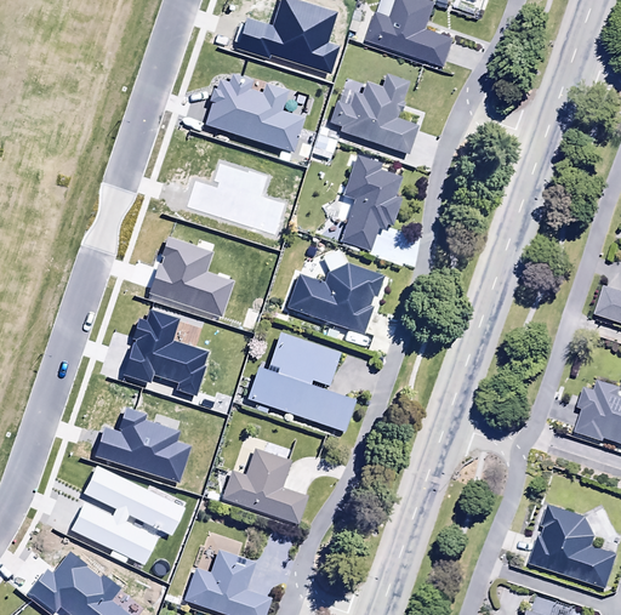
[(376,11),(369,38),(446,62),(454,39),(426,29),(436,0),(396,0),(391,16),(376,11)]
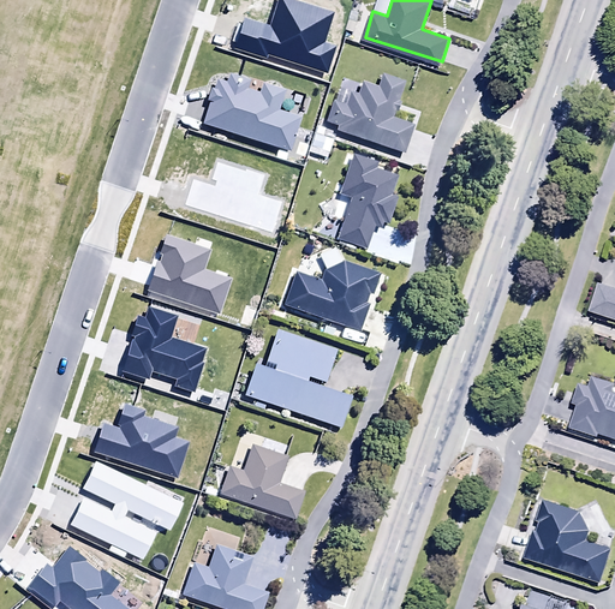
[(328,121),(339,125),(338,130),(404,153),(415,124),(394,117),(406,81),(383,72),(378,87),(364,81),(360,93),(353,90),(348,103),(335,99),(328,121)]
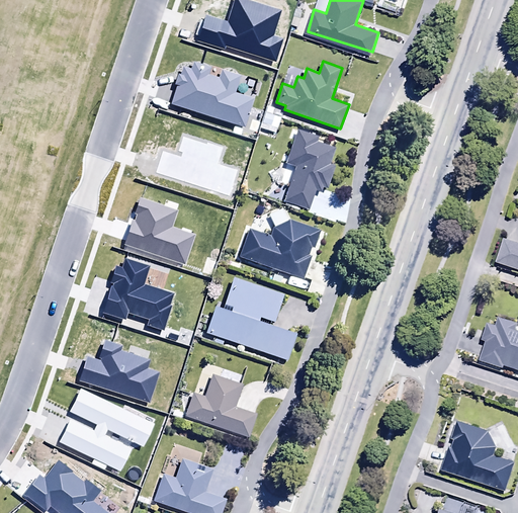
[(281,116),(265,111),(262,121),(277,126),(281,116)]
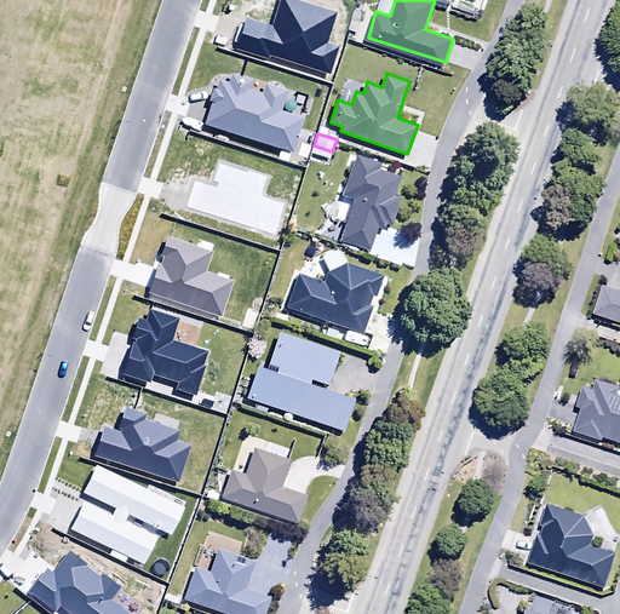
[(342,194),(354,199),(340,240),(371,251),(379,224),(386,227),(388,222),(392,224),(402,196),(395,195),(401,177),(379,168),(380,164),(355,155),(342,194)]
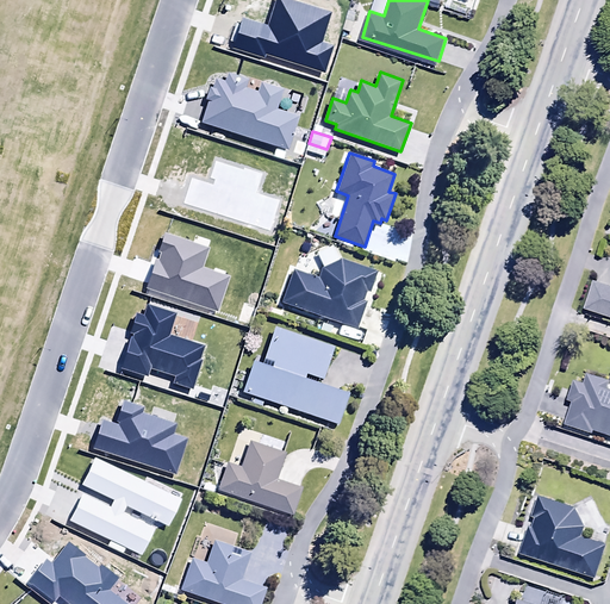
[(343,198),(331,194),(325,211),(338,215),(343,198)]
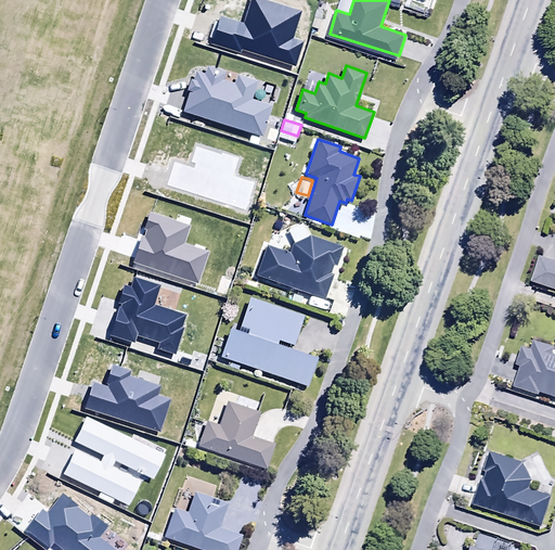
[(288,245),(289,252),(267,244),(256,272),(324,295),(331,275),(327,273),(332,260),(336,261),(341,246),(310,234),(288,245)]
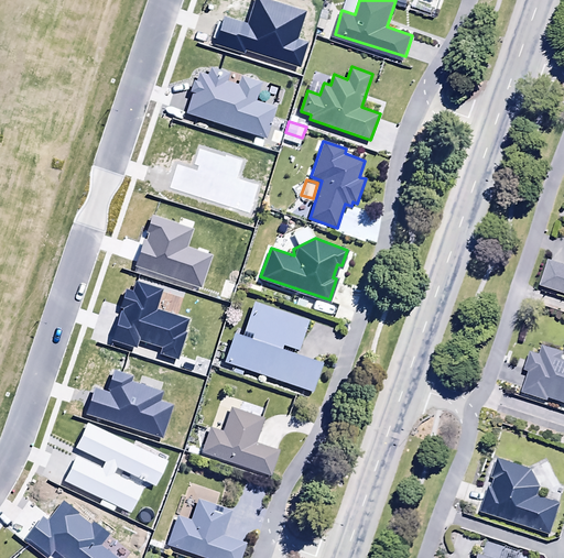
[(563,264),(550,259),(541,281),(563,290),(563,264)]
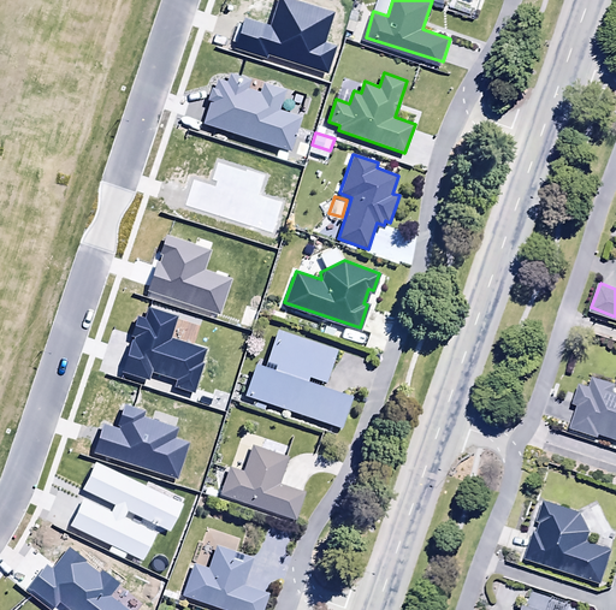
[(255,363),(246,394),(256,398),(254,404),(264,409),(266,402),(341,428),(351,396),(308,382),(309,374),(327,380),(338,349),(278,327),(267,361),(277,365),(274,371),(255,363)]
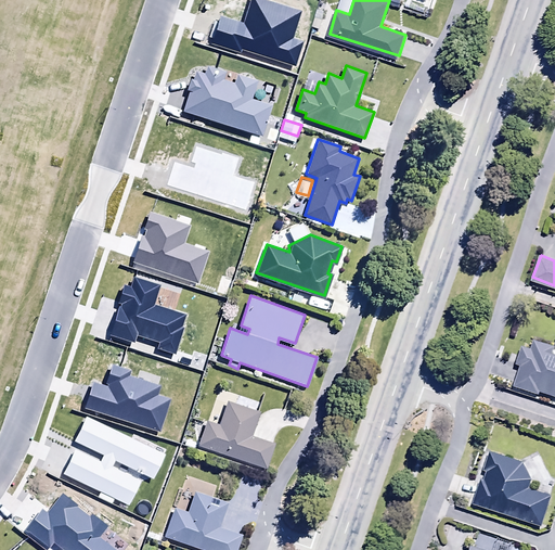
[(521,366),(515,384),(538,394),(540,389),(554,396),(554,355),(552,355),(554,345),(534,340),(532,347),(523,345),(517,362),(521,366)]
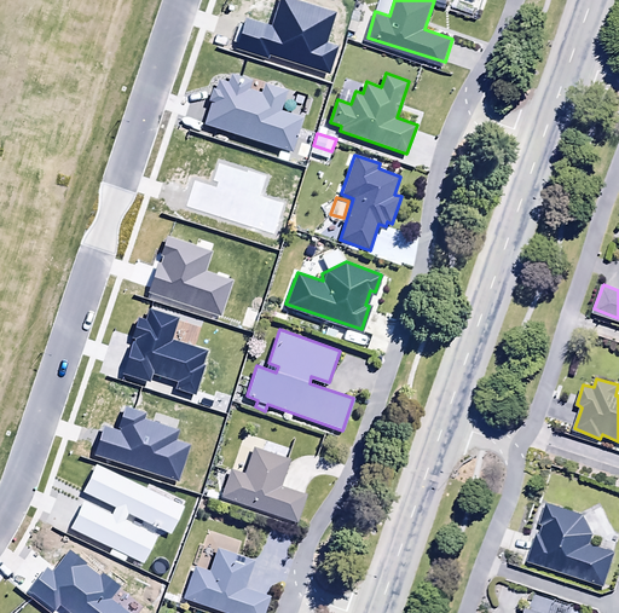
[(230,467),(221,495),(299,520),(307,493),(279,485),(288,460),(253,447),(246,472),(230,467)]
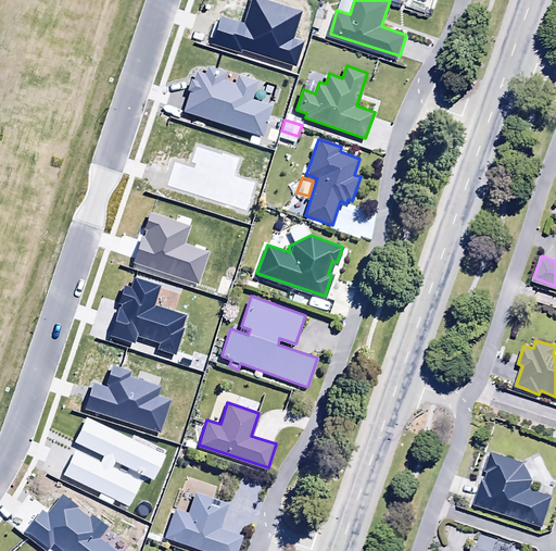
[(532,478),(523,462),(493,451),(488,468),(492,470),(489,479),(484,478),(477,502),(543,525),(553,497),(529,488),(532,478)]
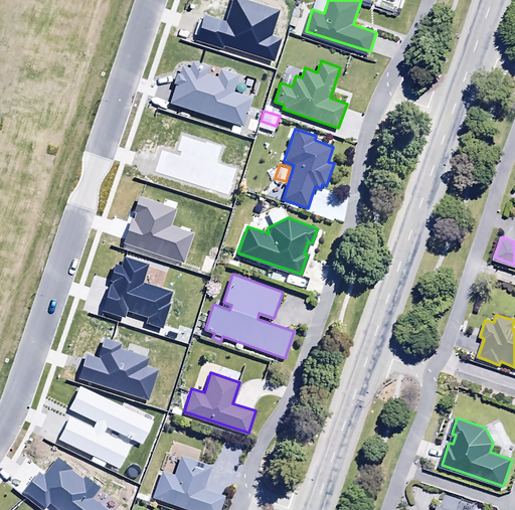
[(174,473),(163,469),(154,497),(194,509),(219,509),(224,495),(203,489),(211,465),(180,454),(174,473)]
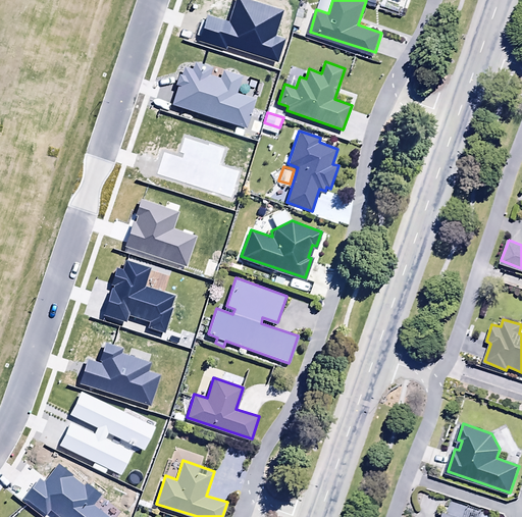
[(450,499),(444,516),(465,516),(462,516),(465,505),(450,499)]
